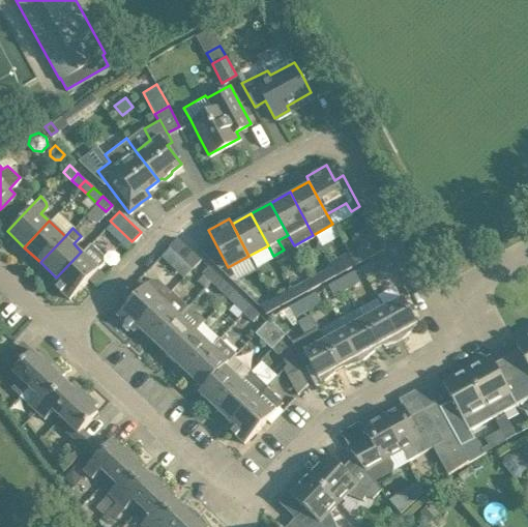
[(354,263),(364,258),(382,247),(376,235),(347,251),(349,254),(354,263)]
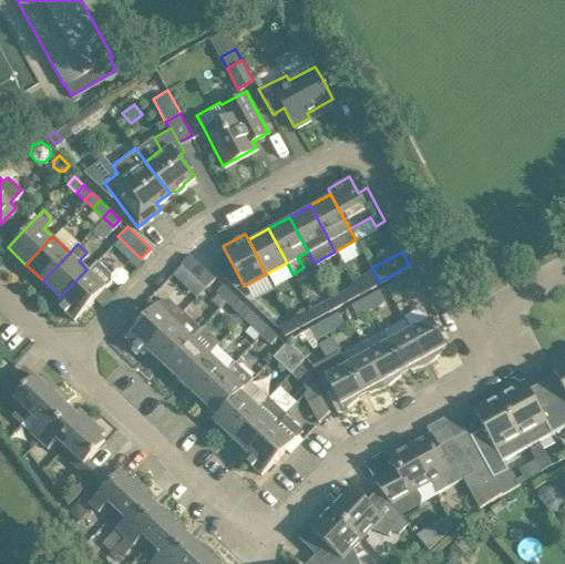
[(214,276),(205,268),(189,253),(180,263),(195,278),(204,286),(214,276)]
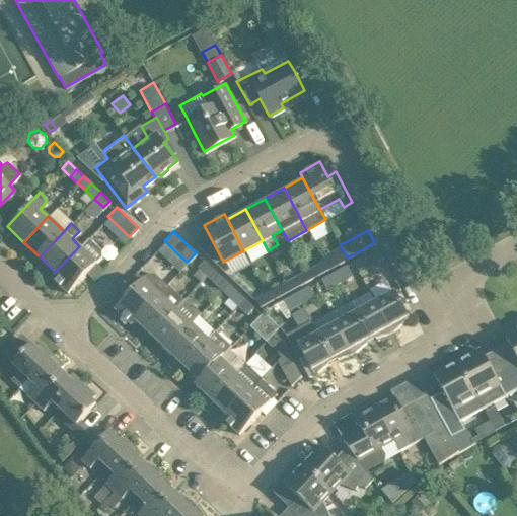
[(67,292),(95,262),(95,261),(100,253),(101,252),(100,251),(100,249),(88,237),(79,246),(55,272),(51,276),(67,292)]
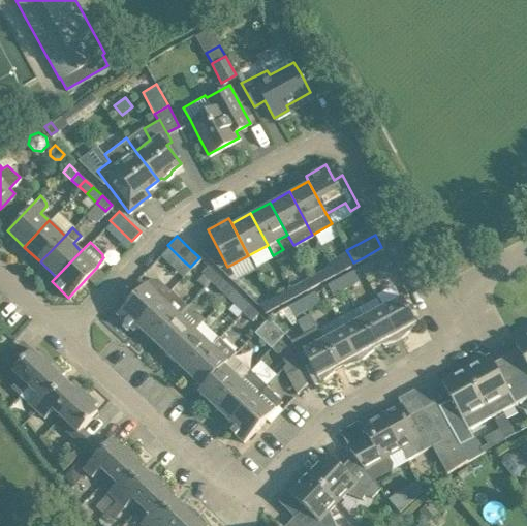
[(334,273),(353,263),(348,253),(329,264),(334,273)]
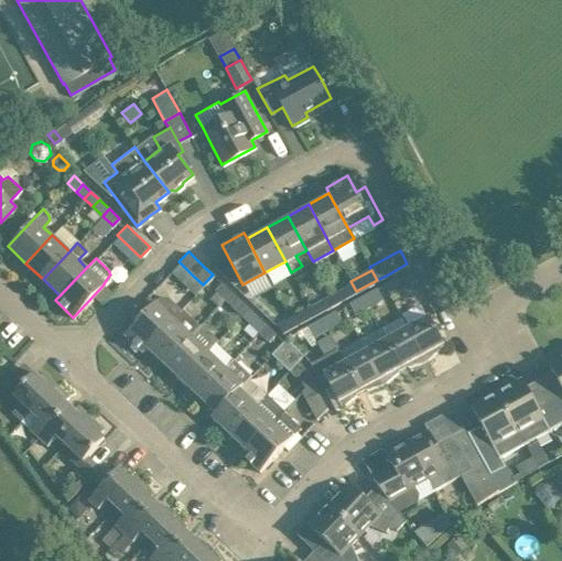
[(398,277),(384,284),(388,293),(402,286),(398,277)]
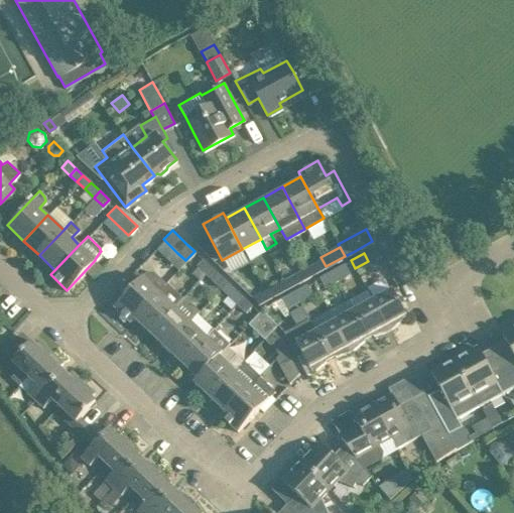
[(196,264),(197,265),(190,271),(199,278),(205,272),(211,266),(202,257),(196,264)]
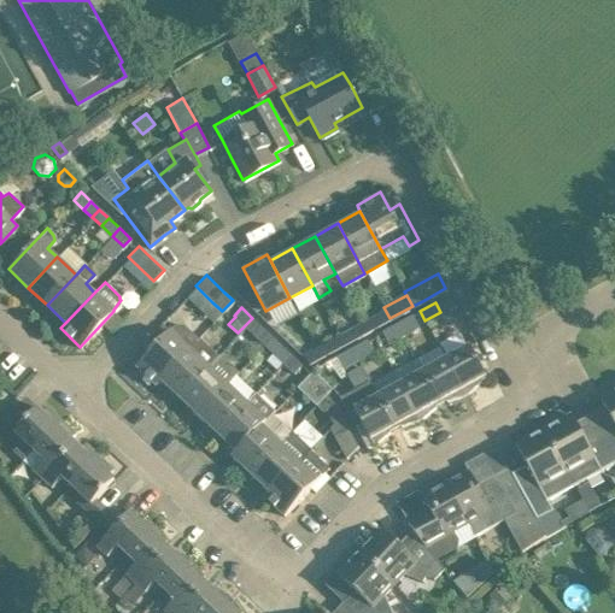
[(384,307),(361,320),(367,331),(390,318),(384,307)]
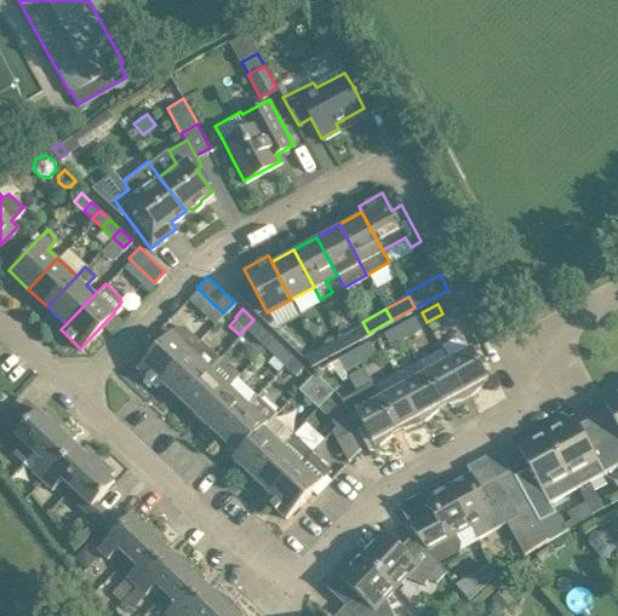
[(413,316),(399,324),(405,335),(419,327),(413,316)]
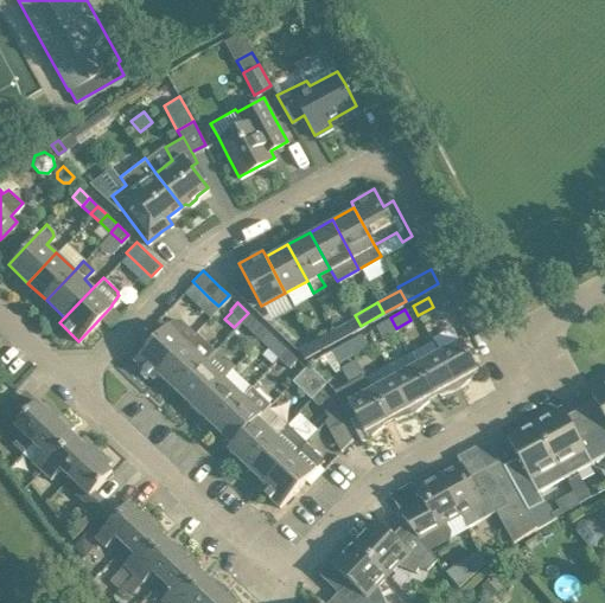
[(259,324),(248,313),(241,320),(252,331),(259,324)]
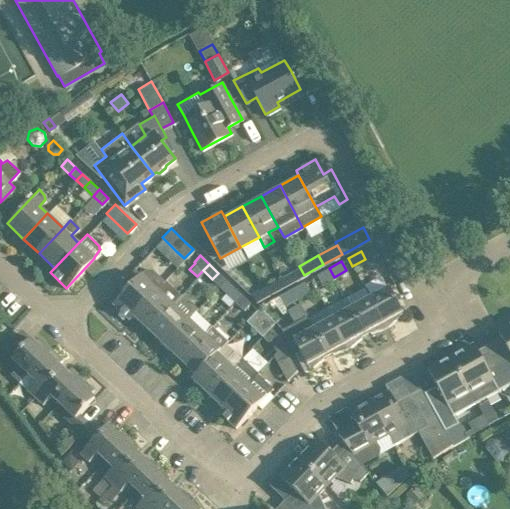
[(280,276),(285,285),(304,275),(299,266),(280,276)]
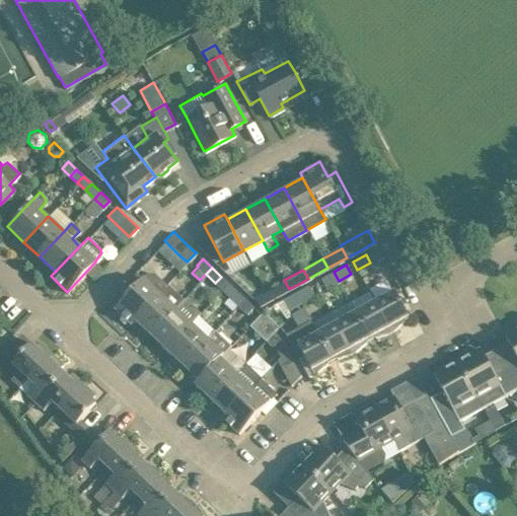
[(334,272),(320,279),(325,288),(339,281),(334,272)]
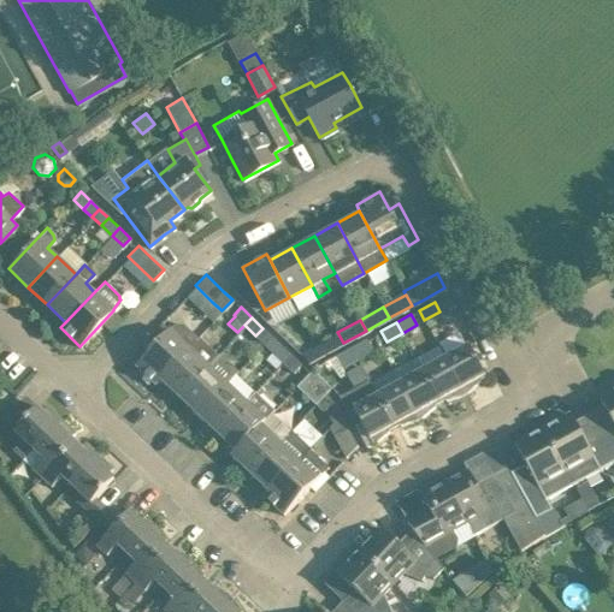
[(154,384),(159,378),(198,337),(182,324),(172,324),(169,328),(135,364),(154,384)]
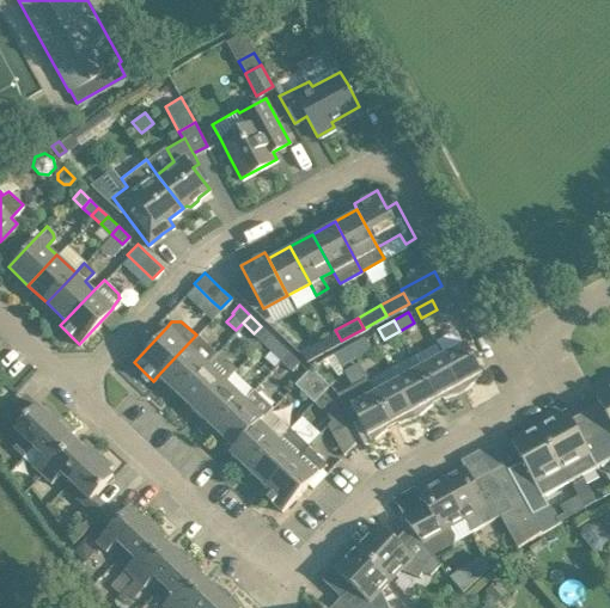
[(318,352),(328,348),(341,341),(335,330),(312,342),(318,352)]
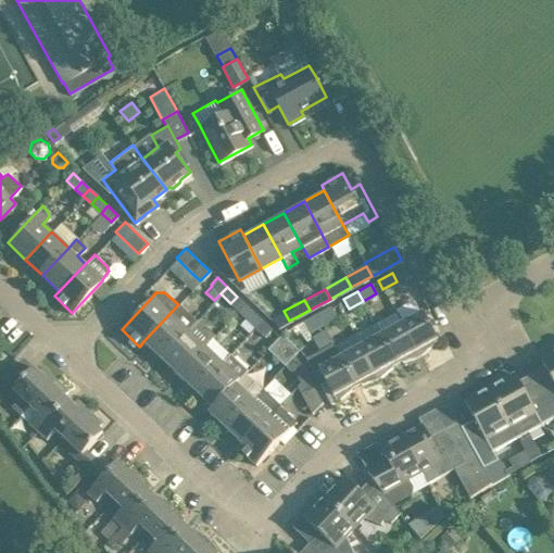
[(244,303),(238,311),(254,326),(261,319),(251,310),(244,303)]
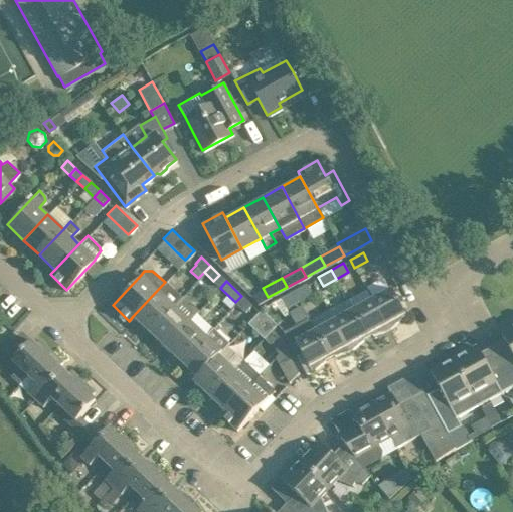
[(181,296),(165,282),(133,316),(149,331),(173,305),(181,296)]
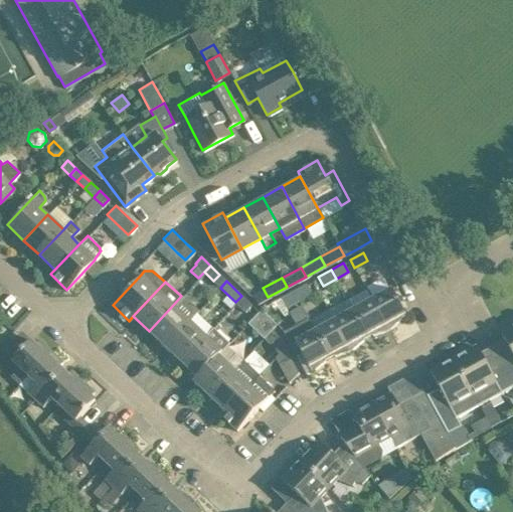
[(306,284),(293,291),(298,299),(311,293),(306,284)]
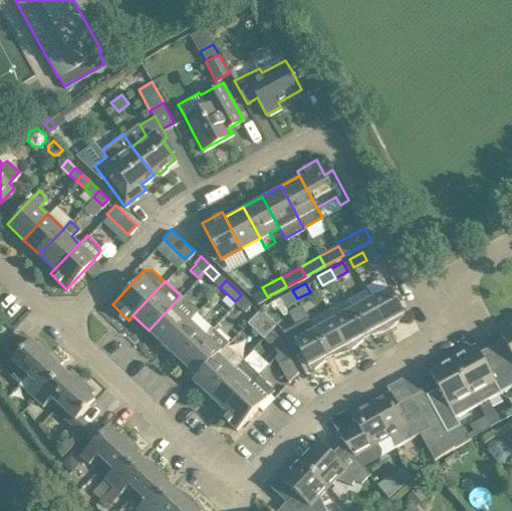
[(391,286),(370,297),(387,327),(390,326),(400,317),(399,314),(404,311),(391,286)]
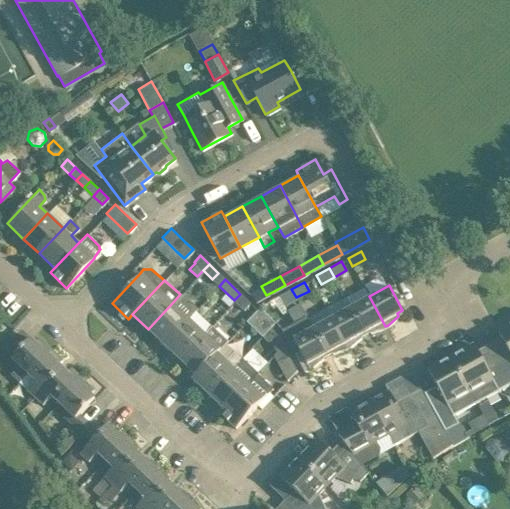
[(250,293),(255,301),(266,295),(261,286),(250,293)]
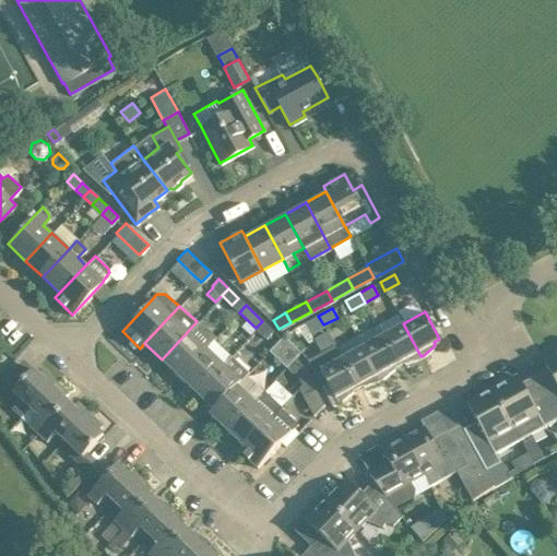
[(318,316),(304,323),(309,332),(323,324),(318,316)]
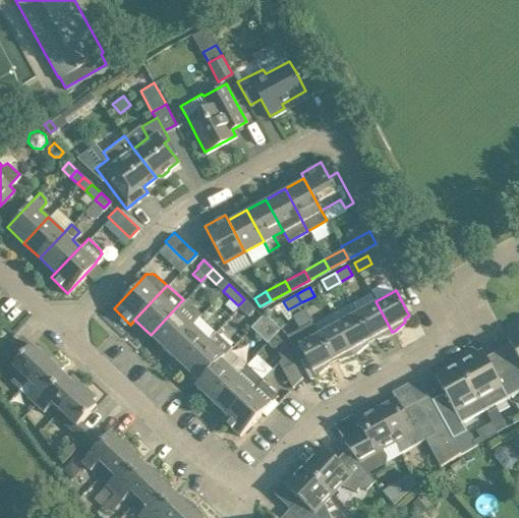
[(253,307),(244,299),(238,305),(247,314),(253,307)]
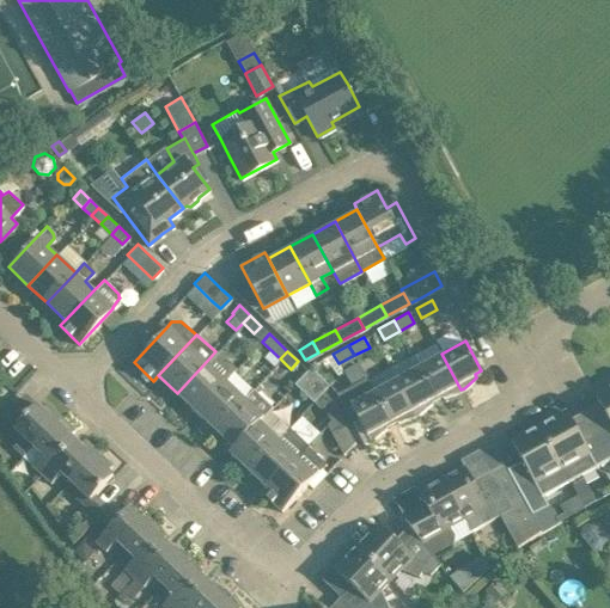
[(419,367),(434,395),(440,393),(441,395),(458,391),(461,390),(441,354),(419,367)]
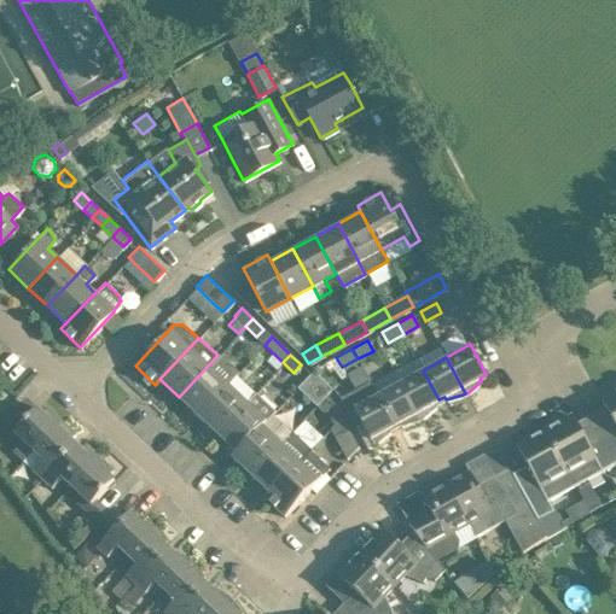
[(198,415),(227,384),(208,366),(179,397),(198,415)]
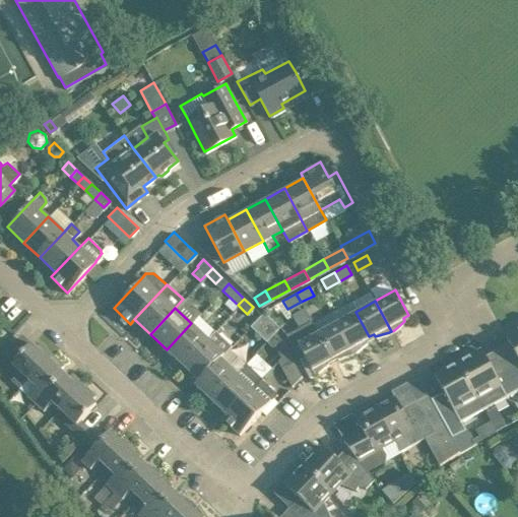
[(262,312),(256,318),(249,325),(265,340),(274,331),(278,327),(262,312)]
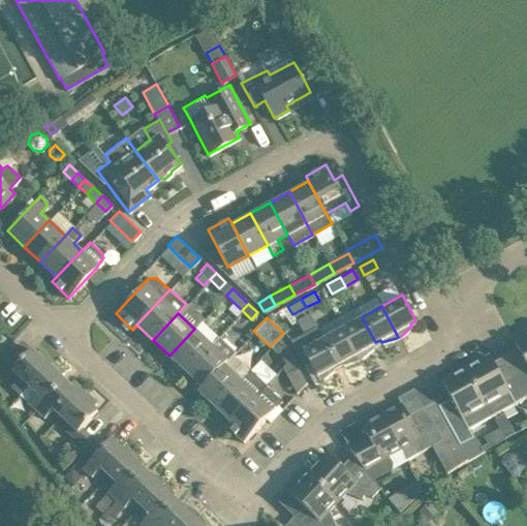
[(342,328),(359,359),(362,357),(372,347),(371,345),(375,342),(362,317),(342,328)]
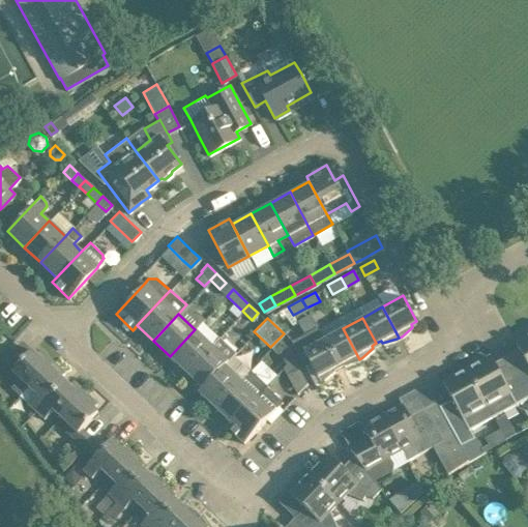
[(195,329),(170,356),(185,371),(218,337),(202,321),(195,329)]
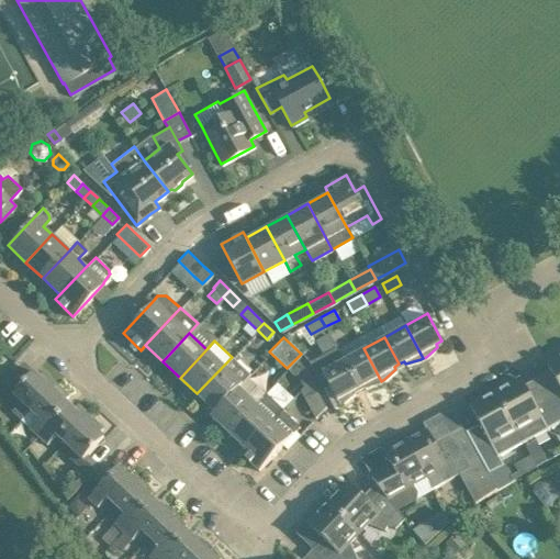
[(357,387),(343,360),(335,346),(309,361),(316,376),(322,372),(328,386),(338,404),(343,402),(354,392),(353,389),(357,387)]
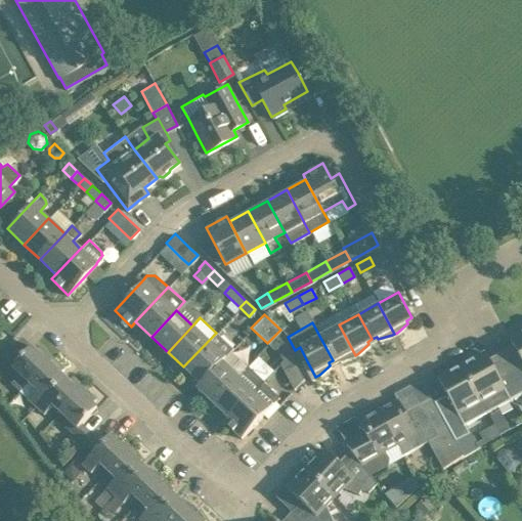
[(353,356),(355,355),(339,324),(319,336),(333,360),(338,357),(340,360),(353,356)]
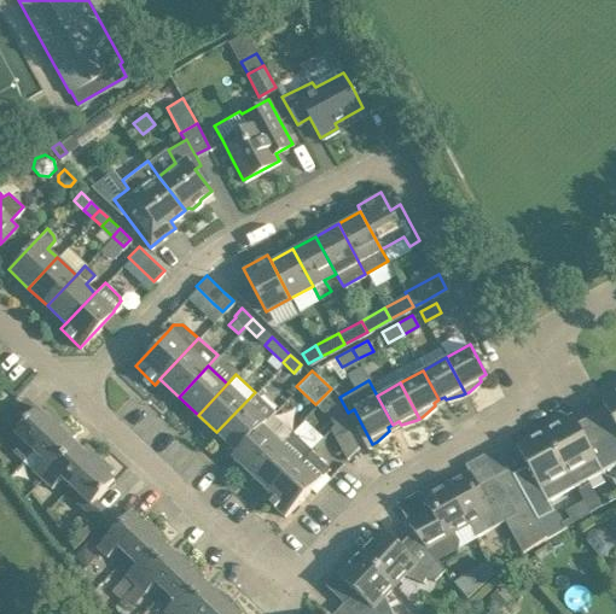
[(615,426),(600,433),(615,461),(615,387),(599,397),(615,426)]
